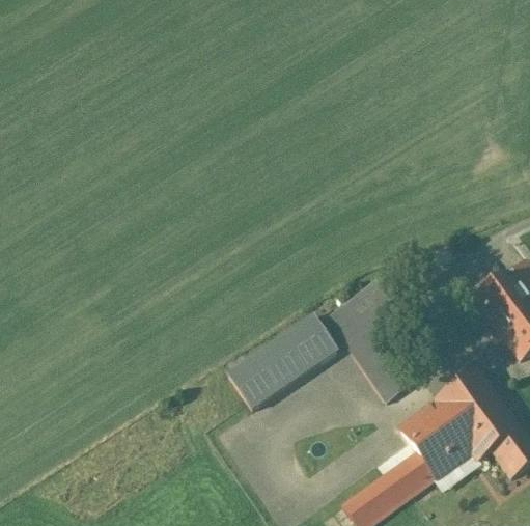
[(529,267),(525,260),(473,299),(519,361),(529,352),(529,267)]
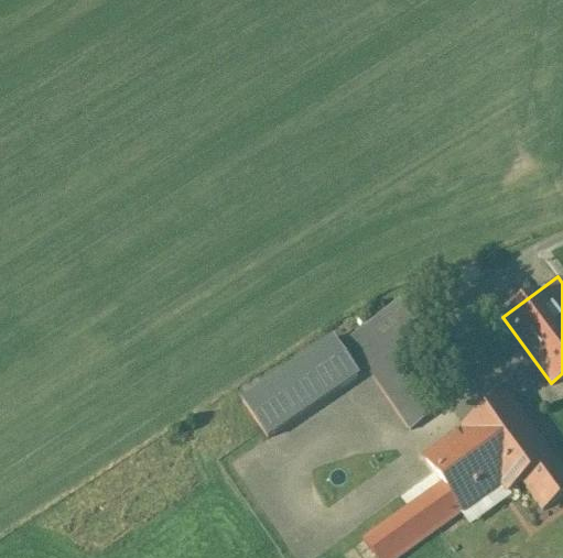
[(420,362),(442,349),(413,297),(356,329),(410,425),(445,405),(420,362)]
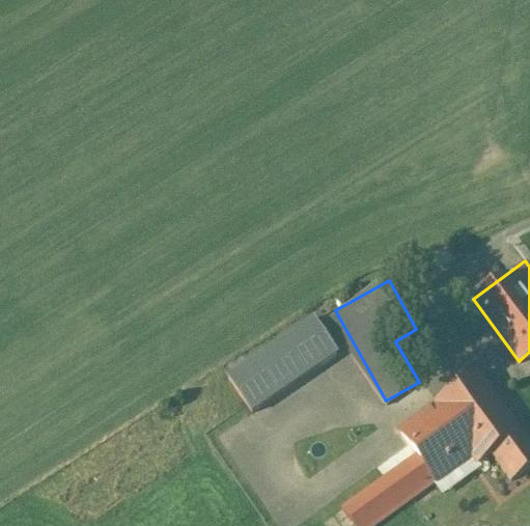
[(311,316),(226,376),(250,411),(336,352),(311,316)]
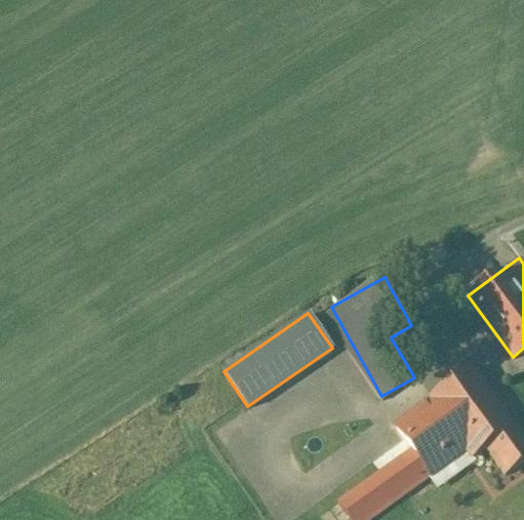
[(523,458),(523,440),(472,367),(443,388),(468,423),(418,457),(430,474),(465,448),(470,455),(484,445),(504,473),(523,458)]
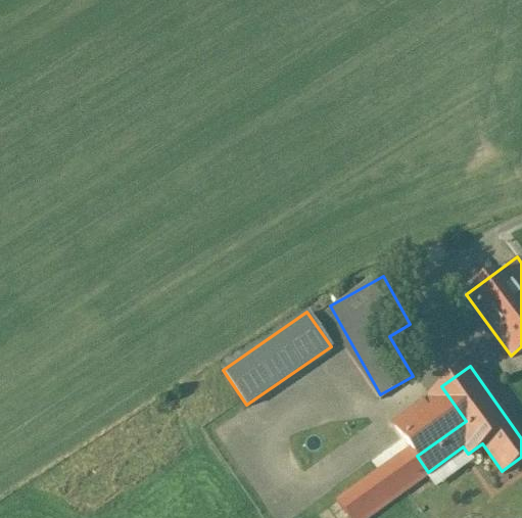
[(405,446),(334,498),(347,517),(366,517),(425,475),(405,446)]
